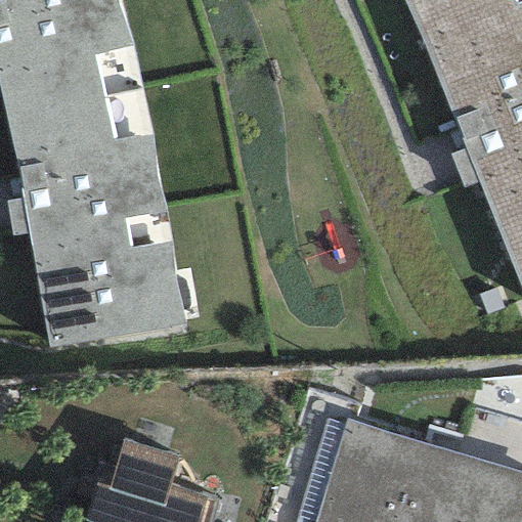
[(0,0),(0,86),(16,156),(24,198),(7,200),(13,234),(29,232),(49,346),(185,322),(172,241),(154,138),(134,45),(122,0),(0,0)]
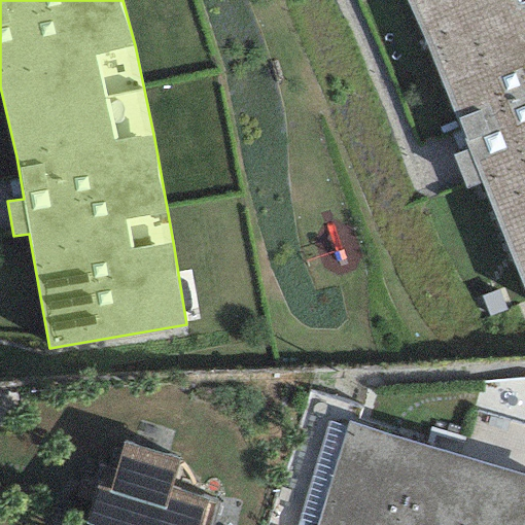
[(407,0),(421,30),(467,147),(453,153),(466,188),(481,182),(524,291),(524,0),(407,0)]
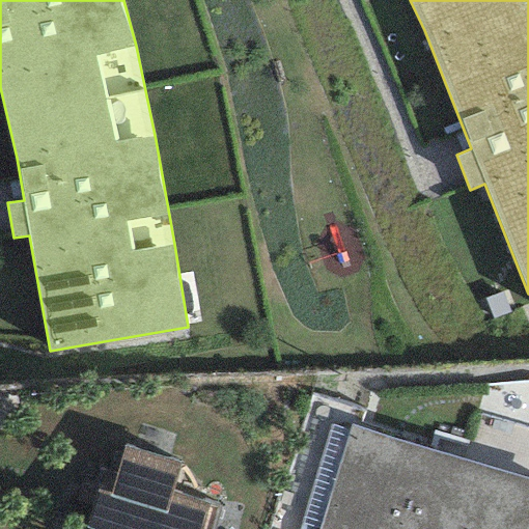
[(318,528),(528,528),(528,475),(352,422),(350,428),(319,527),(318,528)]
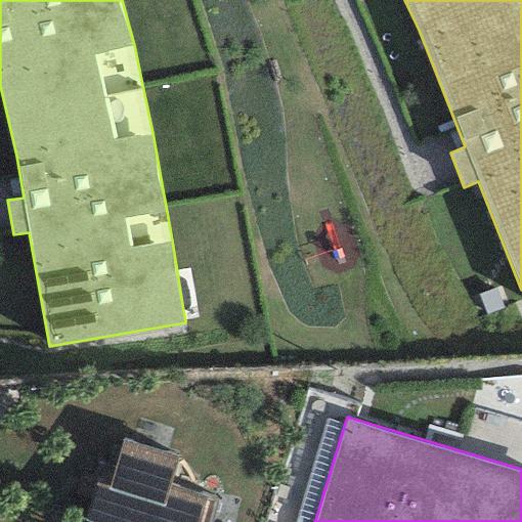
[(315,520),(345,423),(328,418),(298,515),(315,520)]
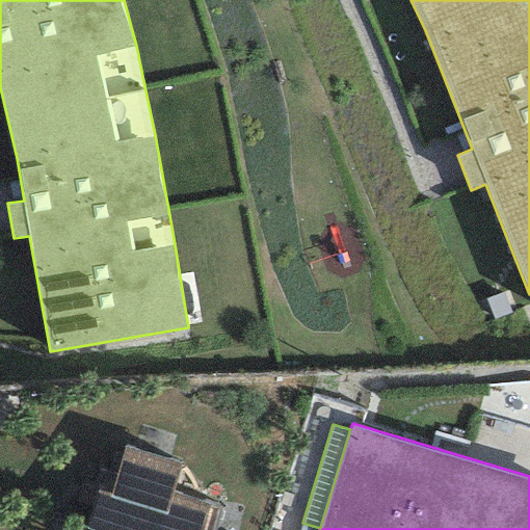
[(180,462),(125,446),(110,492),(99,487),(86,526),(101,529),(213,529),(221,506),(171,491),(180,462)]
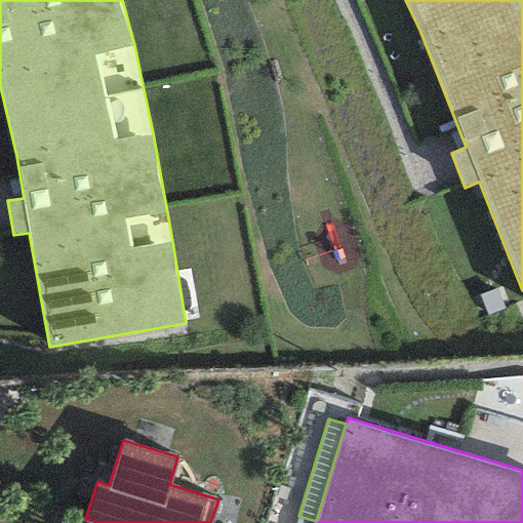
All buildings are outlined.
